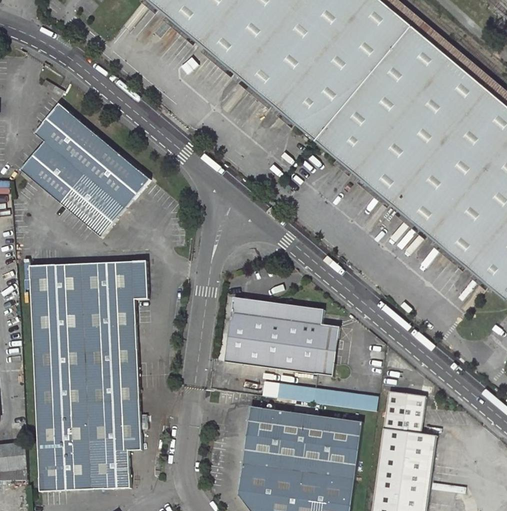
[(144,0),(154,8),(158,4),(152,0),(144,0)]
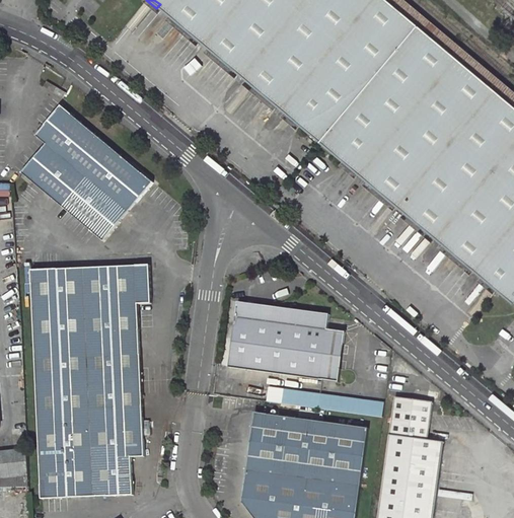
[(513,106),(386,0),(154,0),(160,4),(166,9),(197,35),(205,43),(236,69),(243,75),(275,101),(283,108),(298,121),(341,157),(356,170),(364,177),(394,203),(402,210),(433,236),(441,242),(472,269),(479,275),(494,287),(513,304),(513,106)]
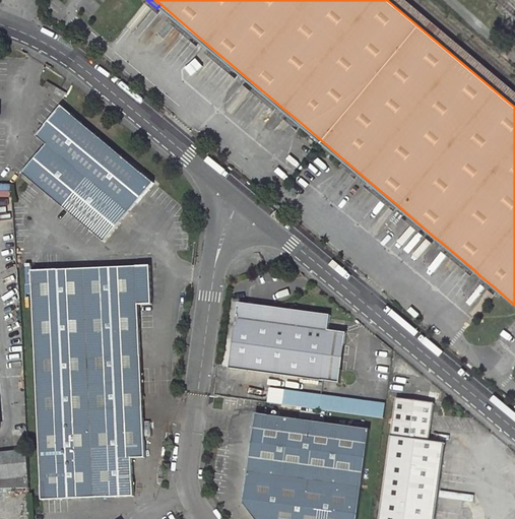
[(514,89),(407,0),(387,0),(514,107),(514,89)]
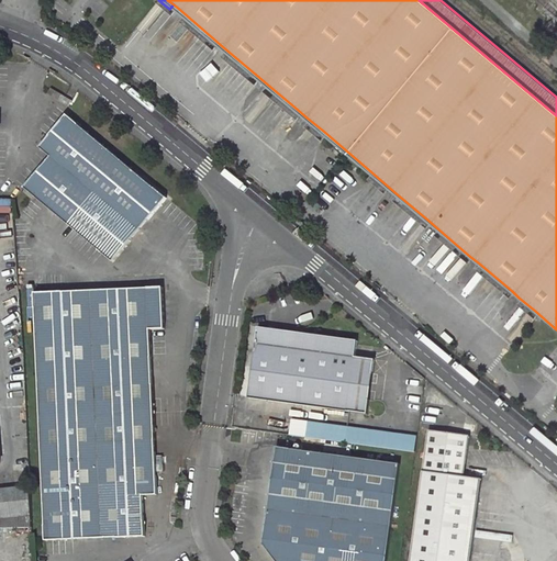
[(180,10),(177,14),(210,43),(213,38),(180,10)]
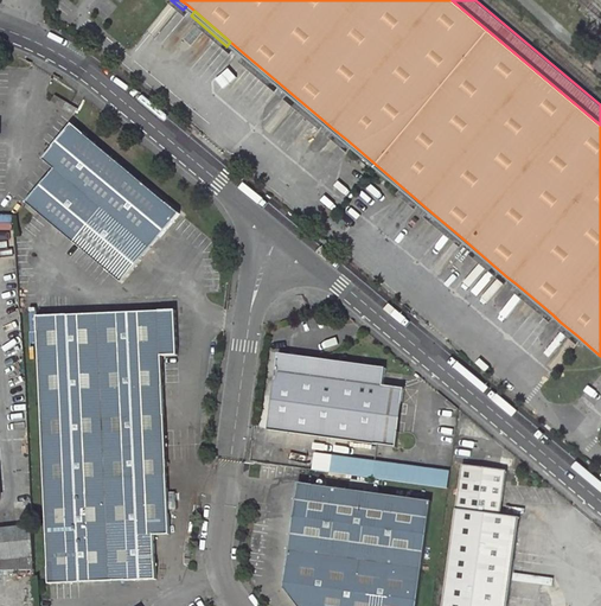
[(240,50),(236,55),(272,85),(276,81),(240,50)]
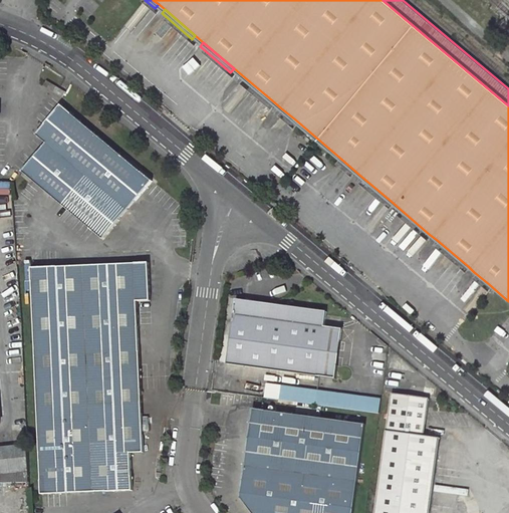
[(241,74),(238,78),(268,104),(272,100),(241,74)]
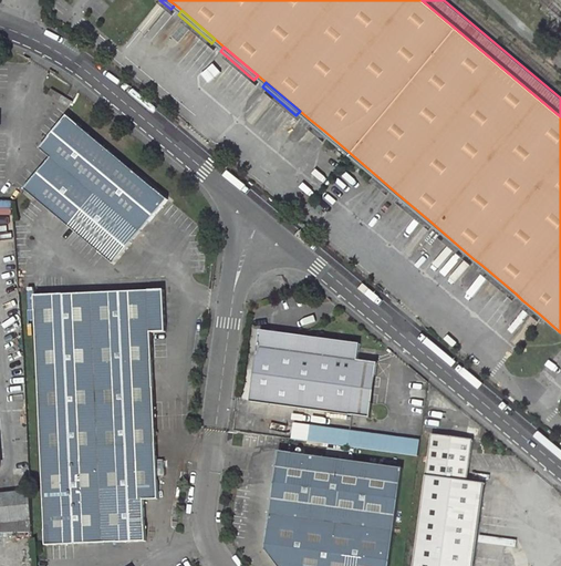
[(65,102),(47,86),(42,92),(61,107),(65,102)]
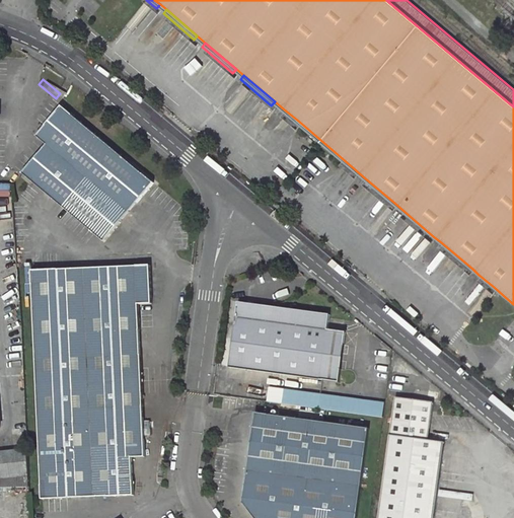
[(17,170),(58,205),(89,229),(99,238),(148,178),(56,103),(26,140),(27,146),(33,151),(17,170)]
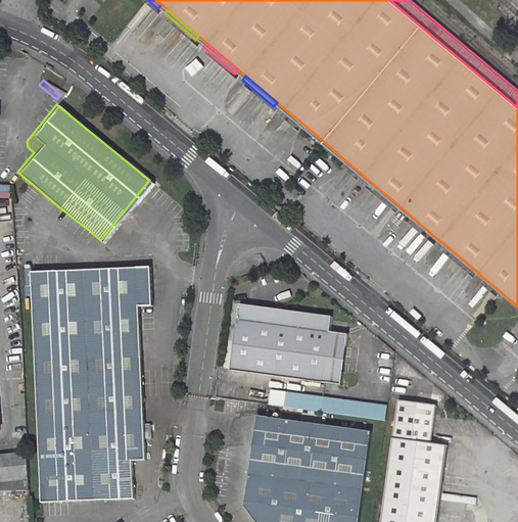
[(285,109),(281,112),(296,126),(300,122),(285,109)]
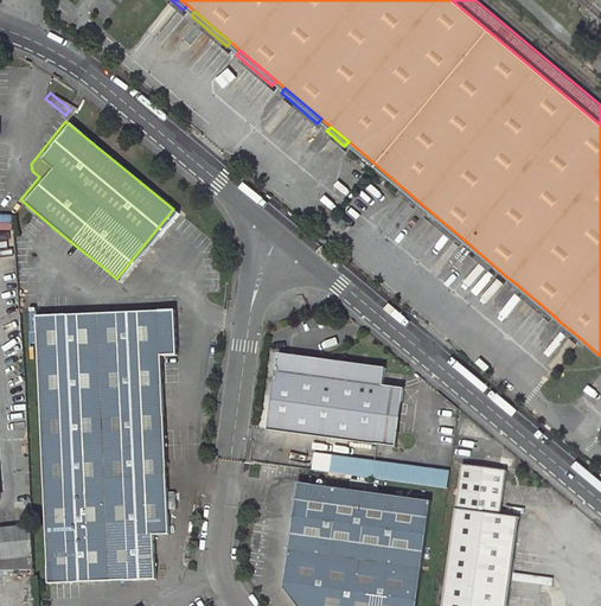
[(394,189),(413,204),(416,199),(398,184),(394,189)]
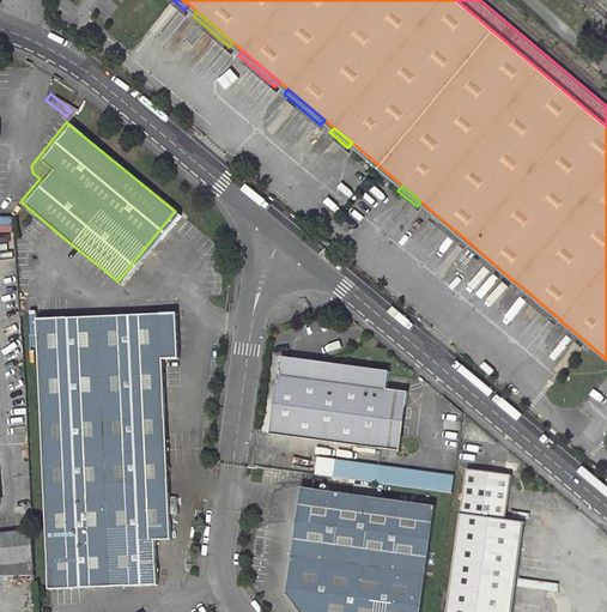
[(426,214),(462,244),(466,240),(430,210),(426,214)]
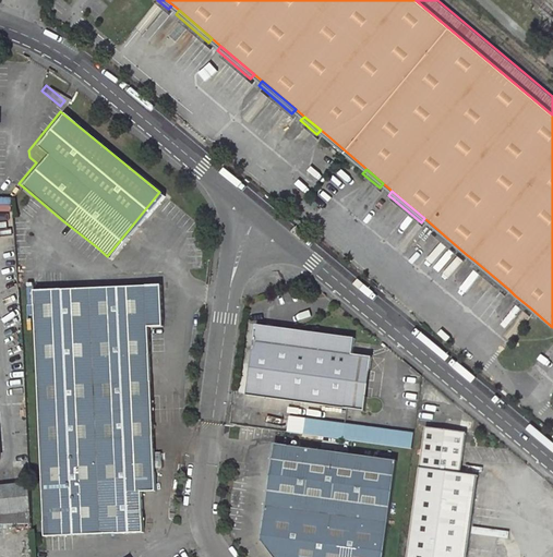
[(433,226),(430,230),(463,258),(466,254),(433,226)]
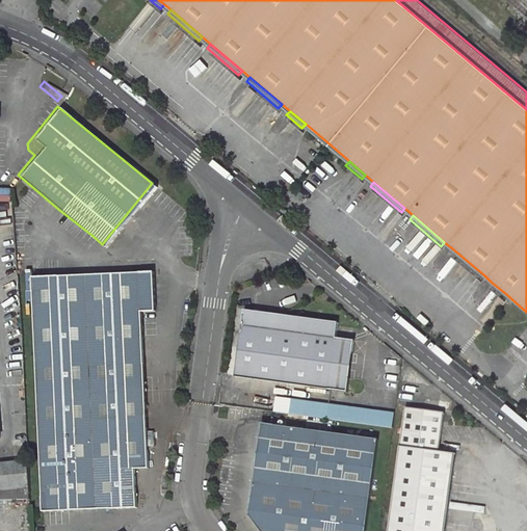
[(452,248),(449,253),(481,280),(484,275),(452,248)]
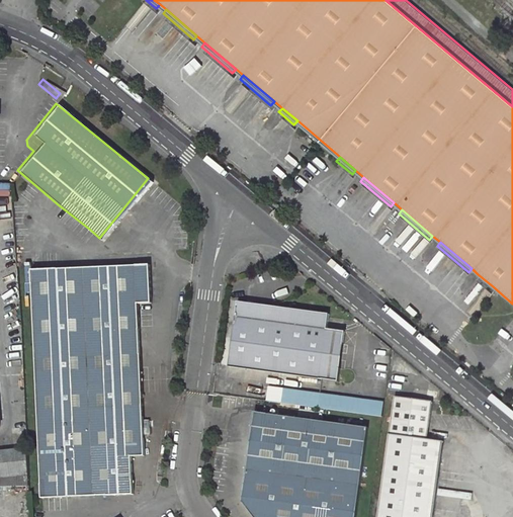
[(144,263),(50,266),(29,267),(37,495),(131,491),(130,451),(141,450),(136,300),(150,299),(149,267),(144,263)]
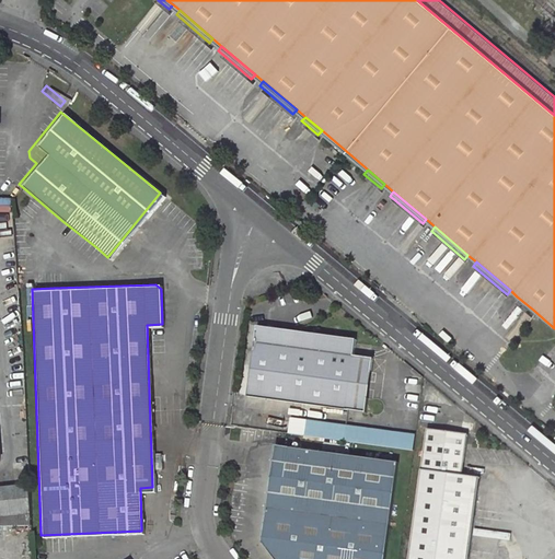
[(517,297),(513,301),(530,314),(533,310),(517,297)]
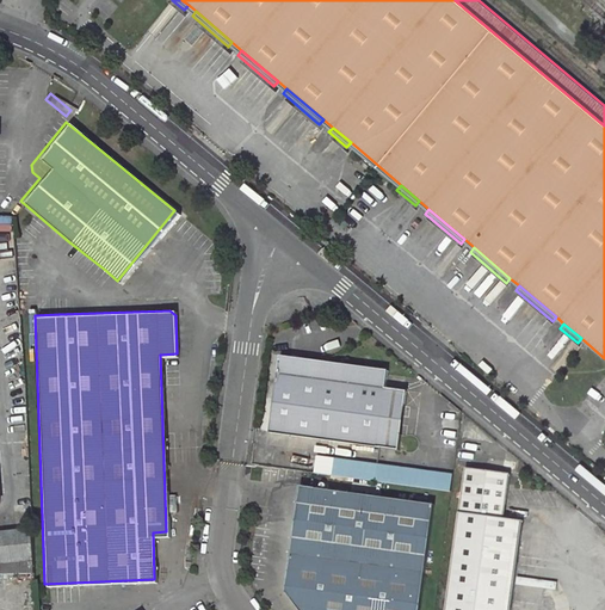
[(265,431),(395,450),(403,390),(382,388),(386,370),(277,353),(265,431)]
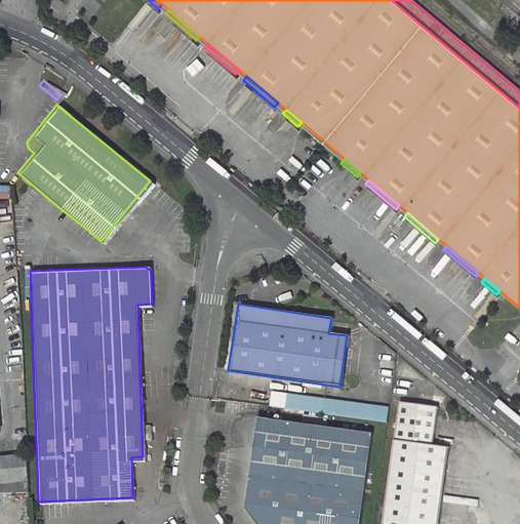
[(343,379),(342,381),(343,383),(344,385),(346,388),(349,389),(352,389),(354,388),(355,386),(356,384),(357,380),(355,376),(354,375),(352,374),(349,374),(346,374),(344,376),(343,379)]
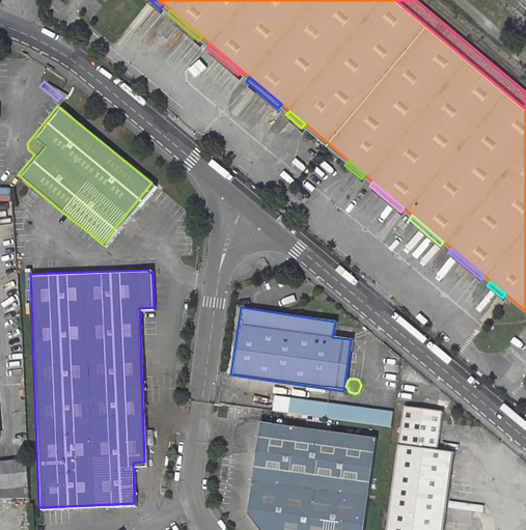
[(269,409),(389,424),(390,412),(271,395),(269,409)]
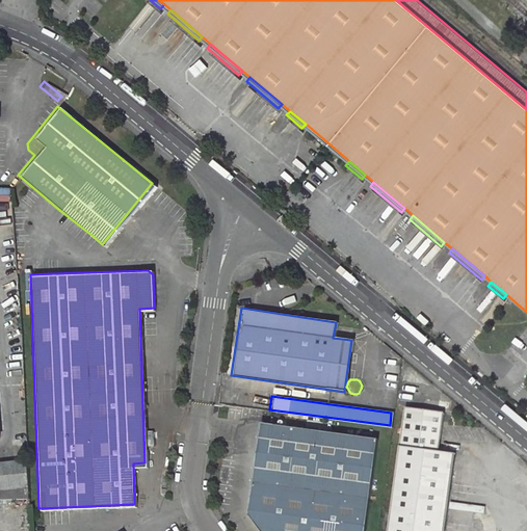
[(441,410),(403,405),(386,530),(438,530),(449,451),(437,449),(441,410)]
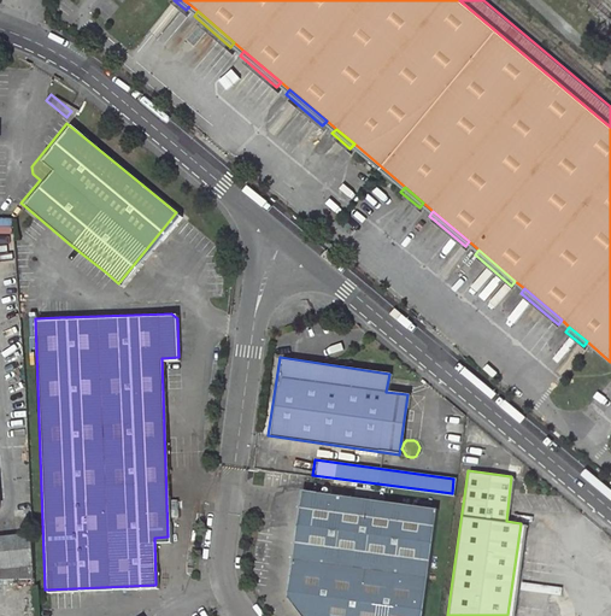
[(299,615),(419,615),(435,509),(298,490),(283,596),(299,615)]
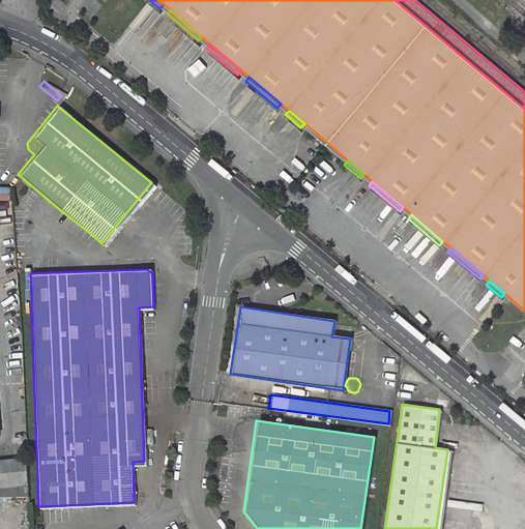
[(0,495),(26,495),(25,457),(0,459),(0,495)]
